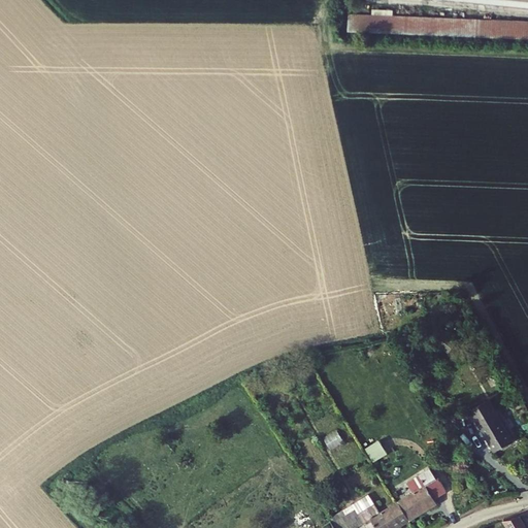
[(347,33),(527,44),(527,27),(348,15),(347,33)]
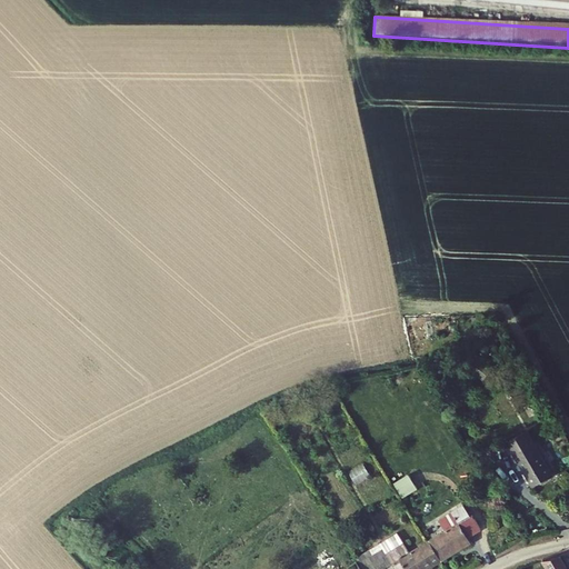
[(542,471),(517,427),(497,438),(522,482),(542,471)]
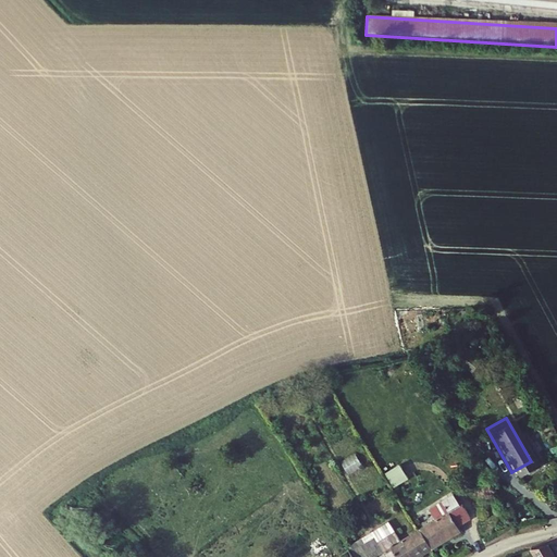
[(355,454),(341,462),(348,475),(362,467),(355,454)]
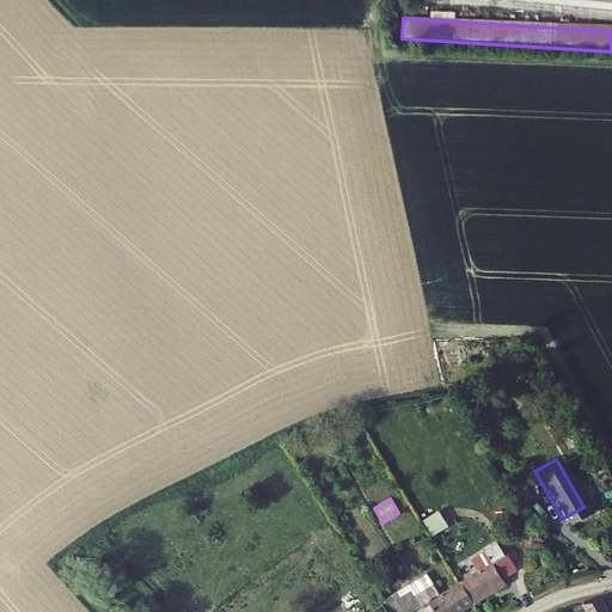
[(439,512),(423,521),(433,537),(448,527),(439,512)]
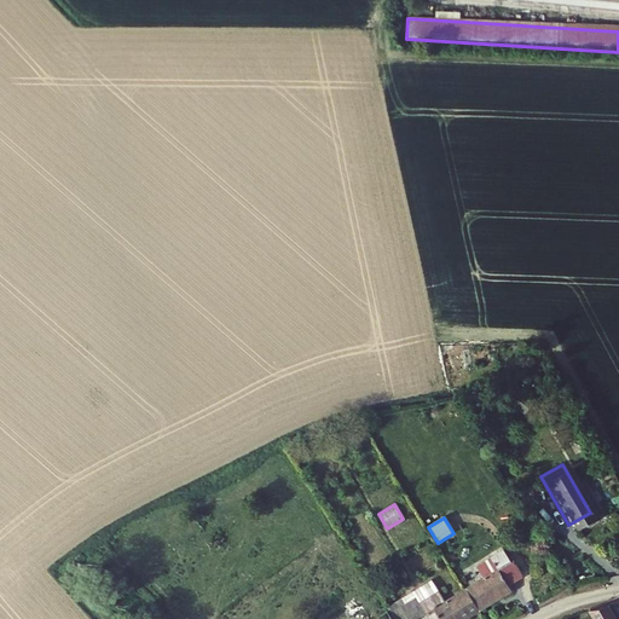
[(478,563),(485,576),(468,586),(480,606),(496,596),(497,597),(508,591),(504,584),(520,574),(512,559),(509,561),(502,549),(478,563)]
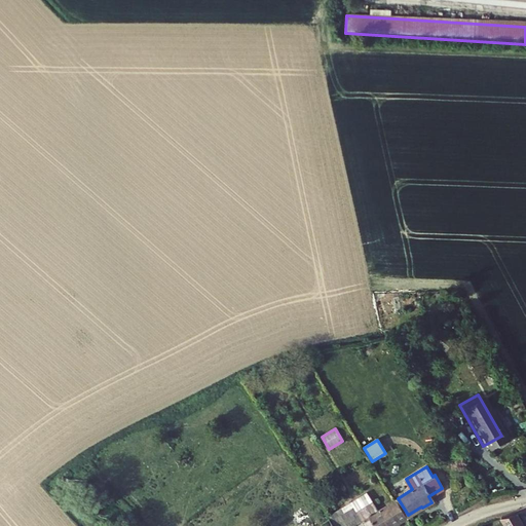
[(390,525),(391,525),(408,515),(398,498),(377,512),(366,494),(349,503),(352,509),(331,522),(333,525),(353,525),(362,522),(364,525),(390,525)]
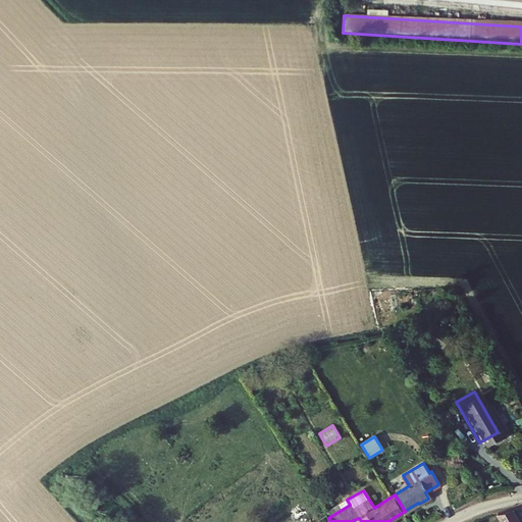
[(520,521),(512,508),(499,512),(504,521),(520,521)]
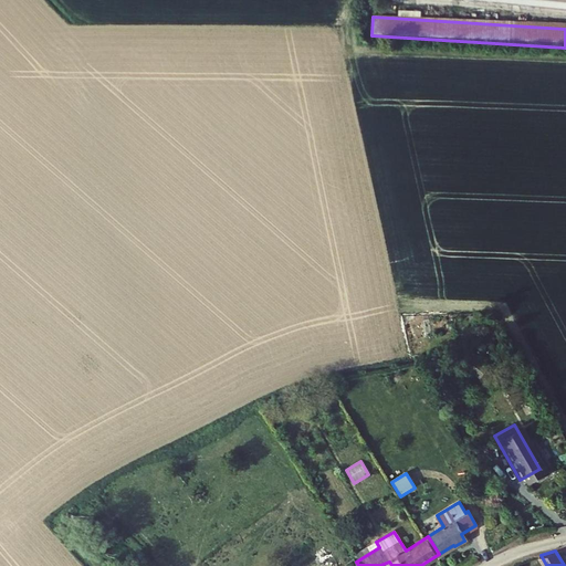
All buildings are outlined.
